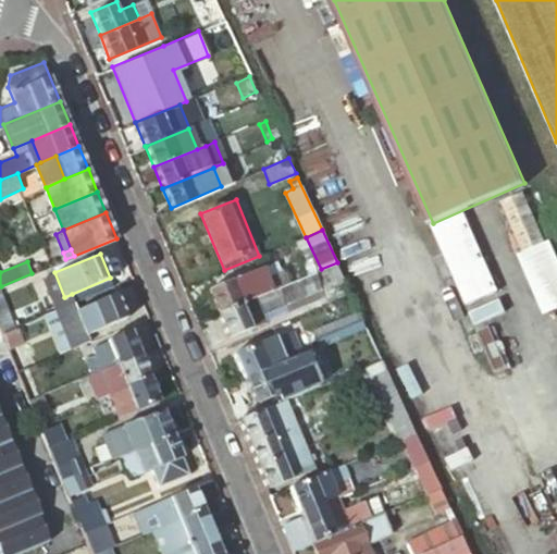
[(207,288),(217,312),(259,295),(277,287),(282,285),(273,262),(246,273),(245,272),(231,278),(231,279),(207,288)]
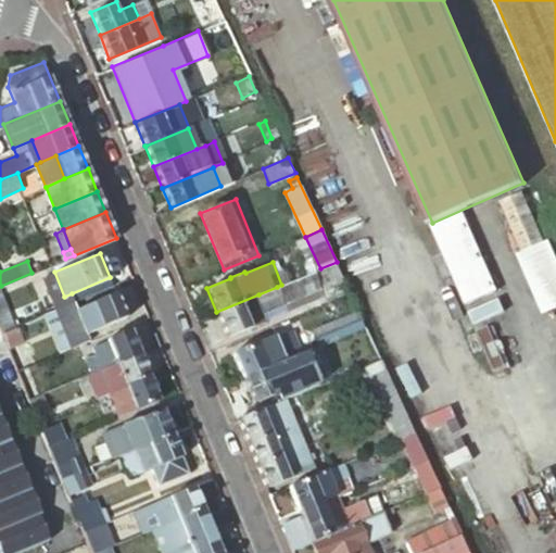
[(350,291),(340,271),(337,272),(335,267),(328,271),(330,276),(331,275),(341,296),(350,291)]
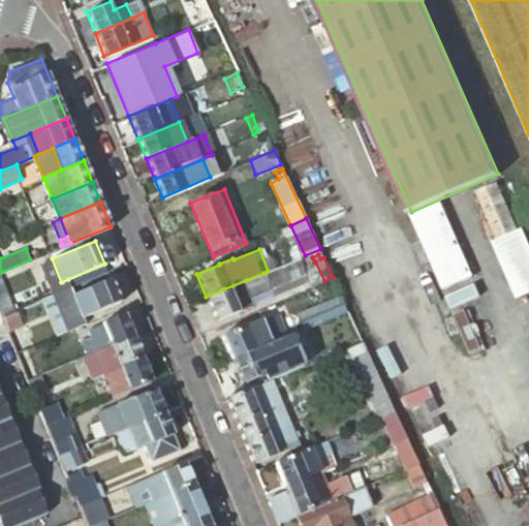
[(58,292),(71,286),(68,279),(61,282),(52,258),(41,263),(54,294),(58,292)]
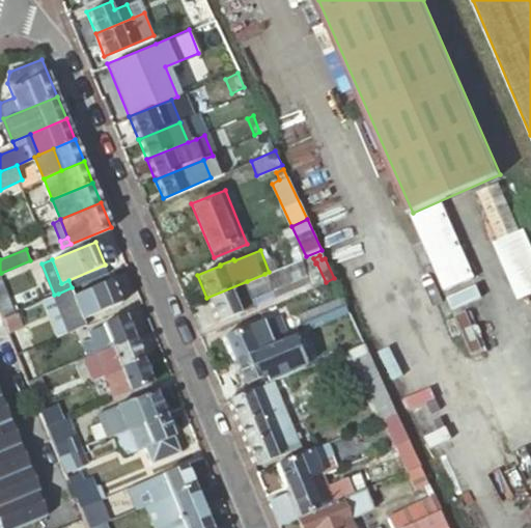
[(304,274),(298,259),(269,272),(264,274),(270,287),(271,288),(304,274)]
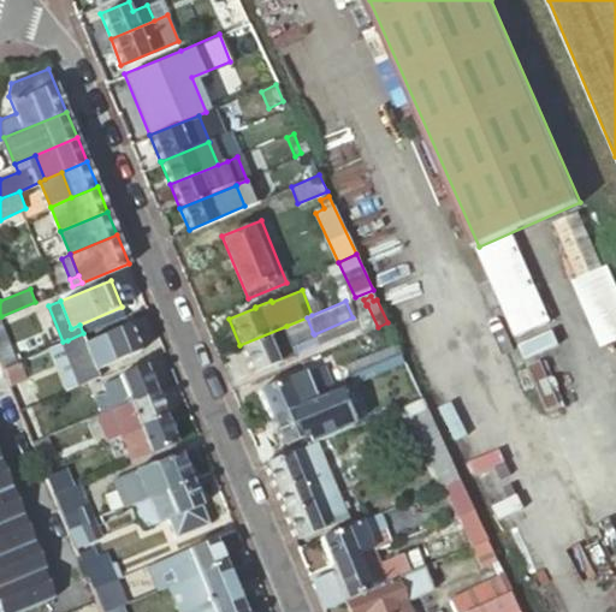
[(288,344),(313,333),(307,318),(286,326),(289,331),(284,333),(288,344)]
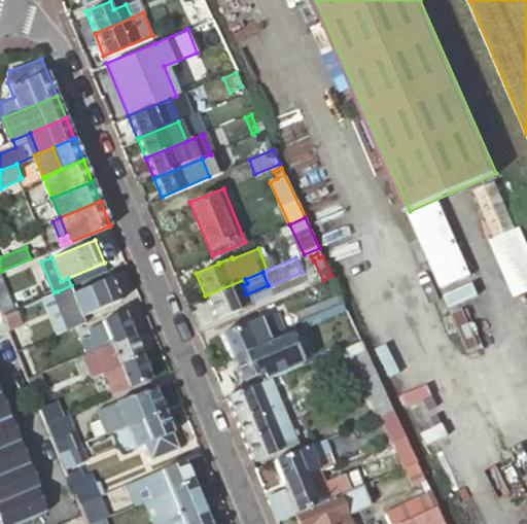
[(0,274),(0,307),(3,315),(14,310),(0,274)]
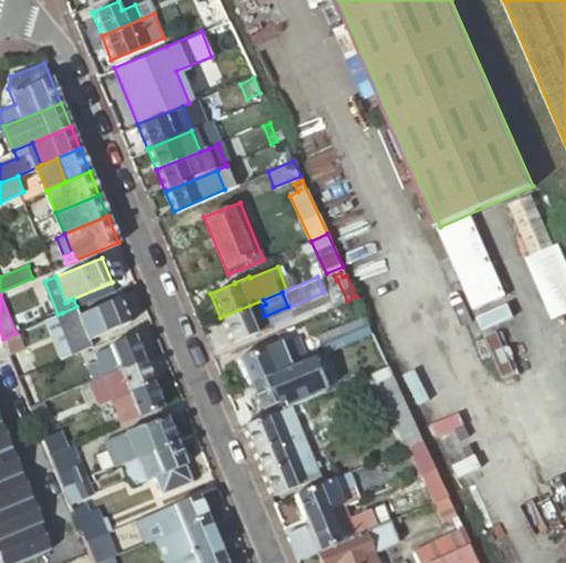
[(80,313),(76,306),(62,313),(77,351),(90,346),(86,339),(127,322),(117,299),(80,313)]
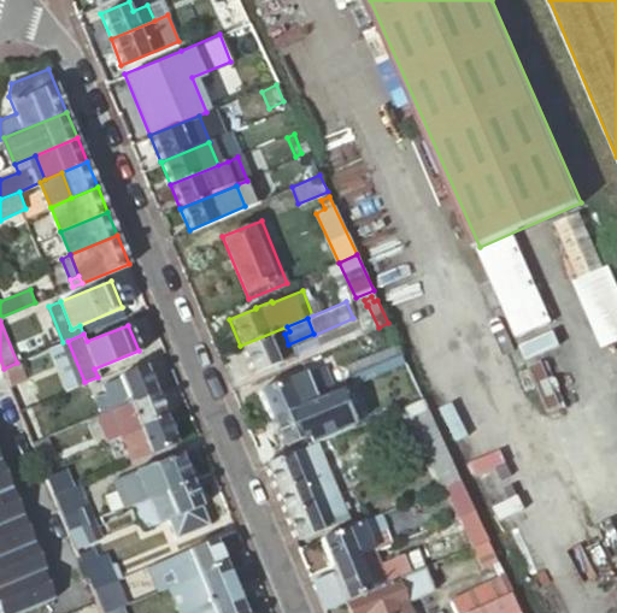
[(287,326),(240,346),(251,372),(293,354),(288,345),(285,334),(289,331),(287,326)]
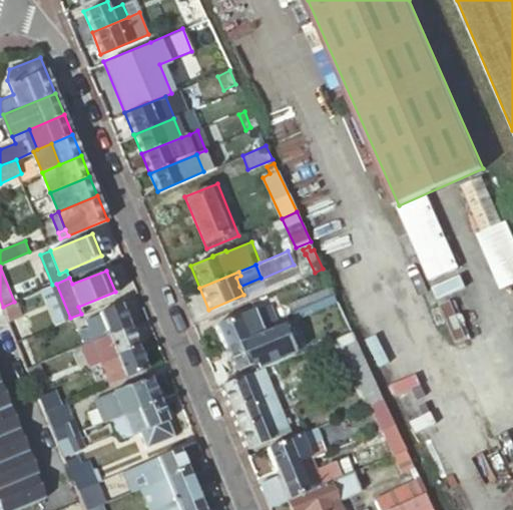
[(70,318),(56,284),(52,285),(58,299),(46,303),(55,325),(70,318)]
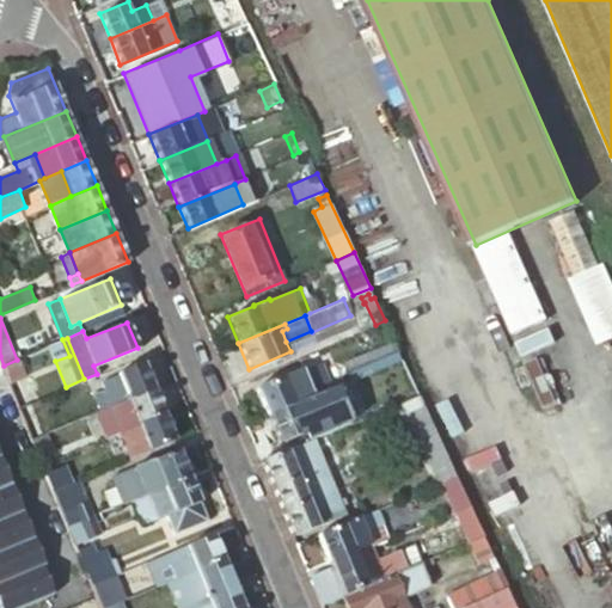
[(401,360),(393,343),(375,350),(381,368),(401,360)]
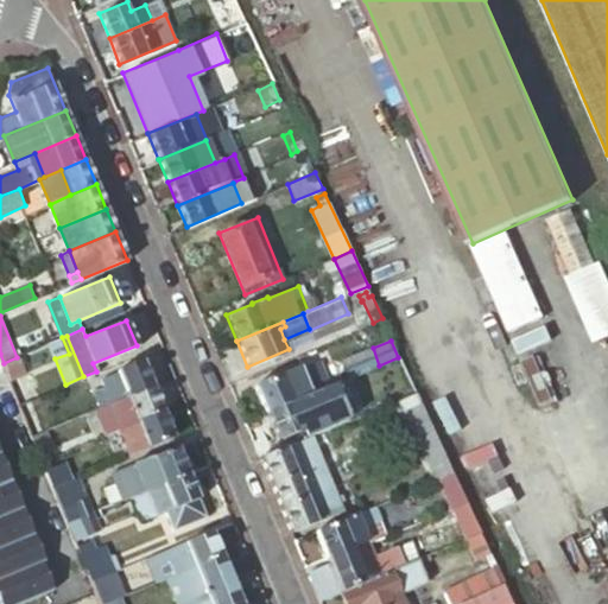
[(330,386),(379,366),(373,348),(324,368),(322,362),(320,363),(316,364),(318,370),(322,369),(325,377),(308,385),(302,368),(299,366),(254,385),(266,412),(330,386)]
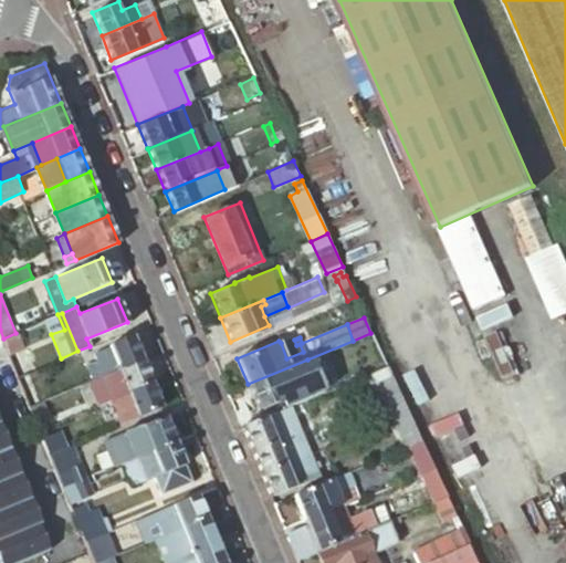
[(16,333),(3,339),(9,353),(24,346),(22,341),(27,340),(23,330),(16,333)]
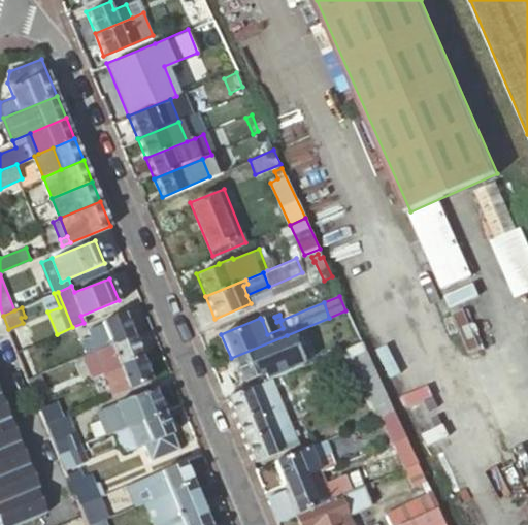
[(95,352),(133,335),(124,313),(101,322),(102,323),(86,330),(89,336),(80,340),(86,355),(95,352)]
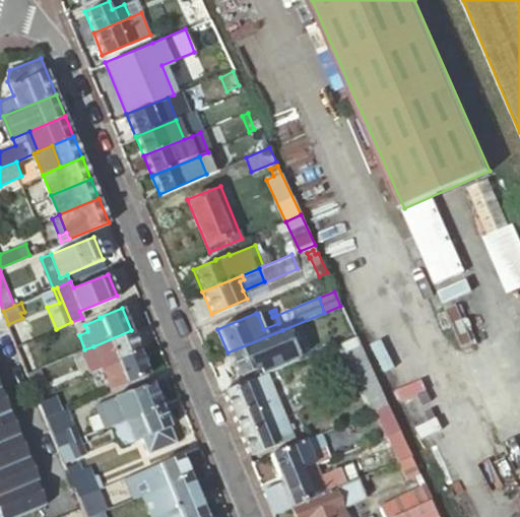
[(270,312),(273,311),(272,309),(258,315),(263,329),(278,323),(275,316),(272,317),(270,312)]
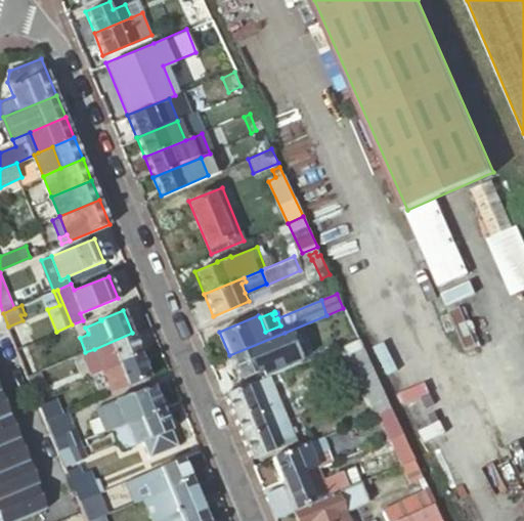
[(141,353),(132,333),(94,349),(103,370),(141,353)]
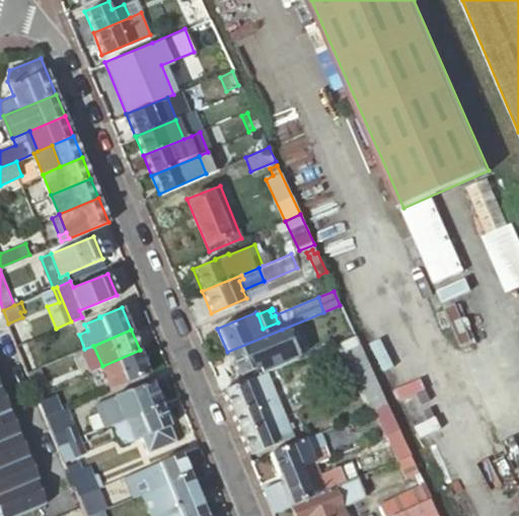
[(288,345),(282,329),(227,352),(236,375),(258,366),(255,359),(288,345)]
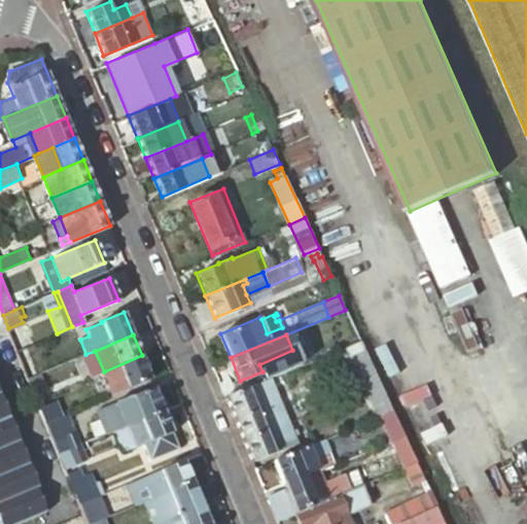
[(372,361),(360,339),(347,345),(357,368),(372,361)]
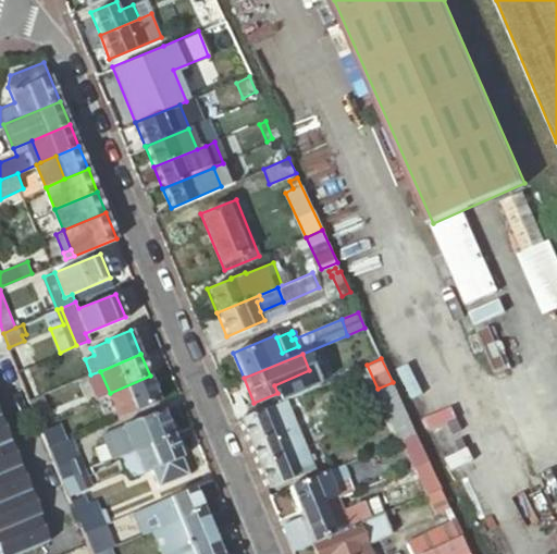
[(19,370),(26,390),(38,385),(31,366),(19,370)]
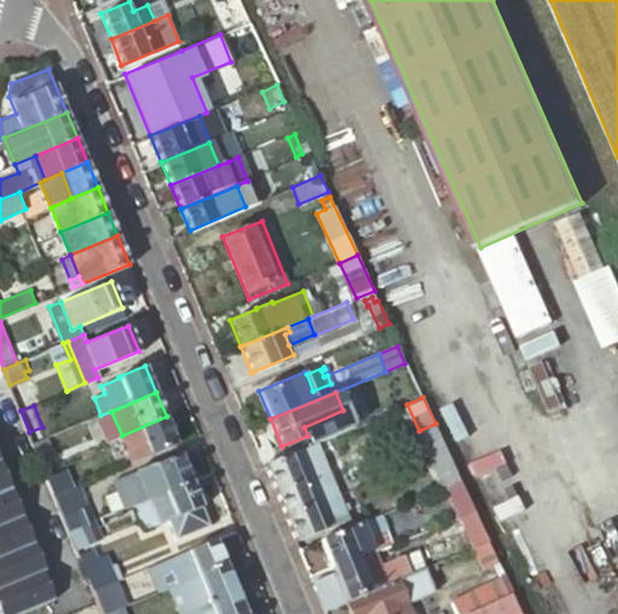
[(108,442),(122,436),(111,411),(100,415),(97,416),(108,442)]
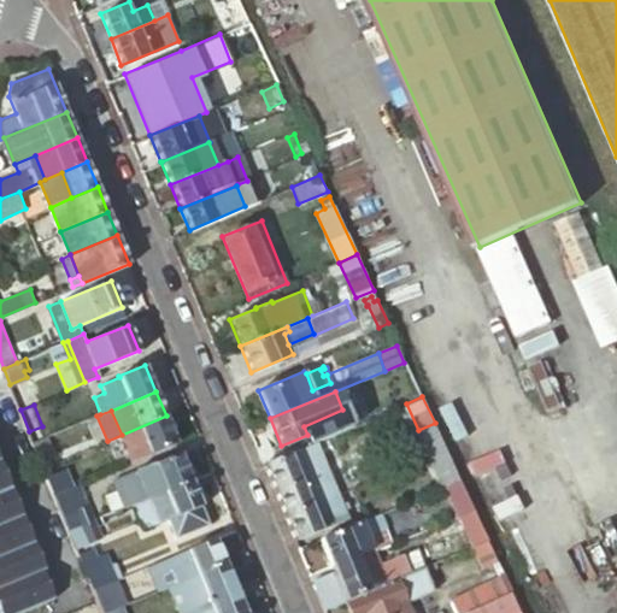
[(52,435),(59,431),(51,413),(45,416),(52,435)]
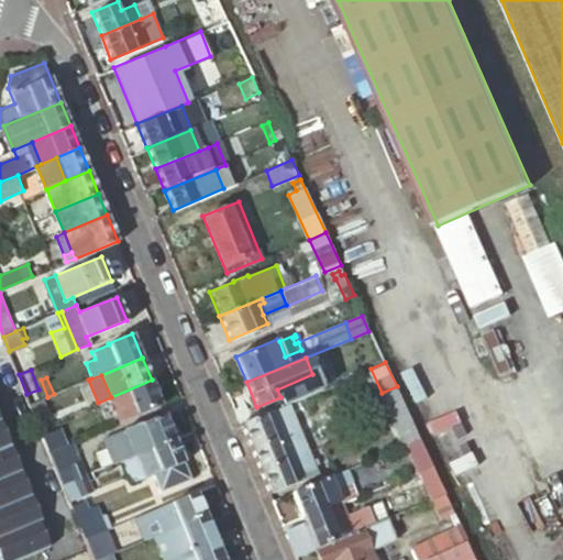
[(162,405),(152,380),(111,397),(121,423),(162,405)]
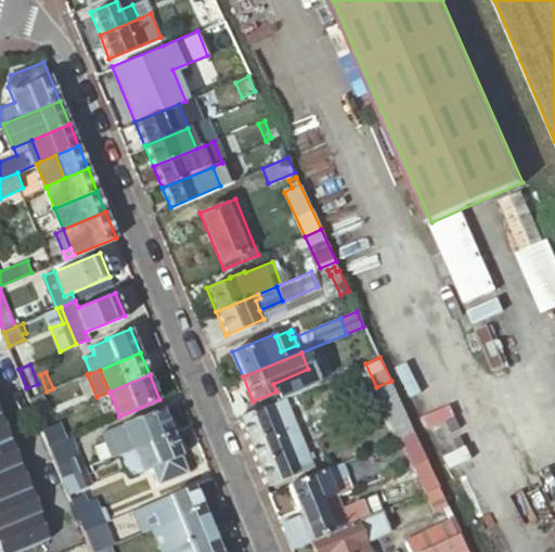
[(401,402),(391,381),(376,387),(386,409),(387,409),(401,402)]
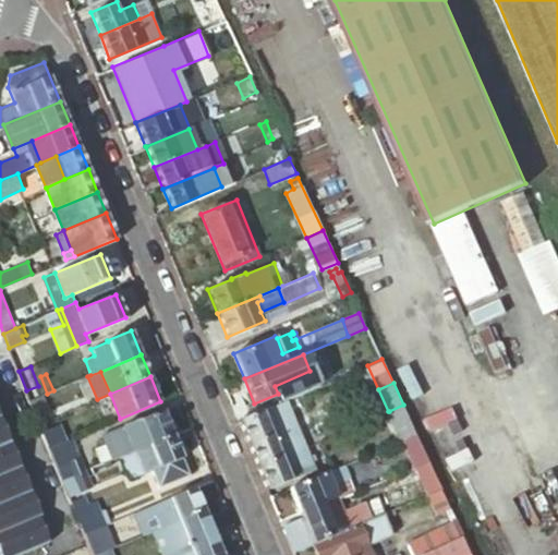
[(31,400),(37,417),(51,411),(45,395),(31,400)]
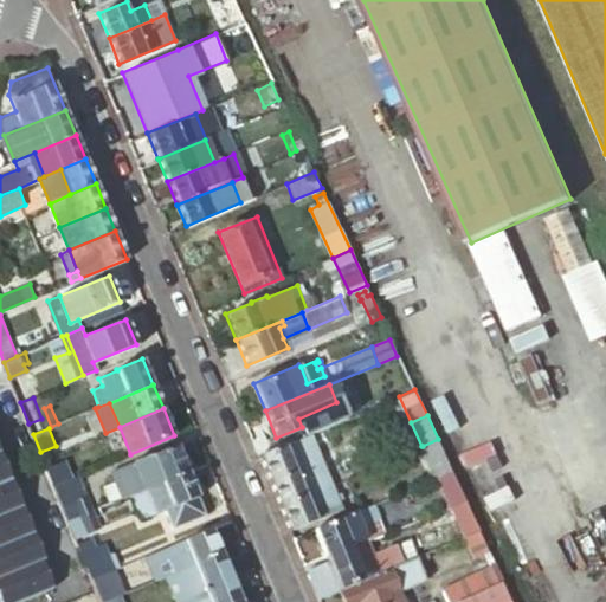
[(311,433),(285,444),(296,471),(323,459),(311,433)]
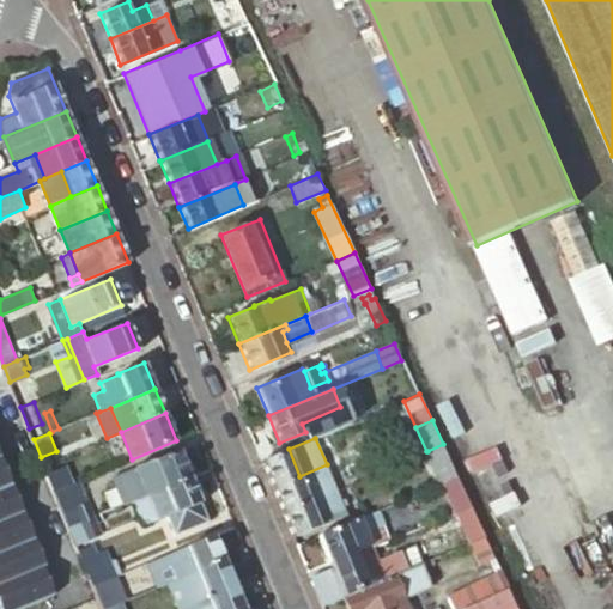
[(457,475),(443,444),(428,451),(426,451),(442,482),(457,475)]
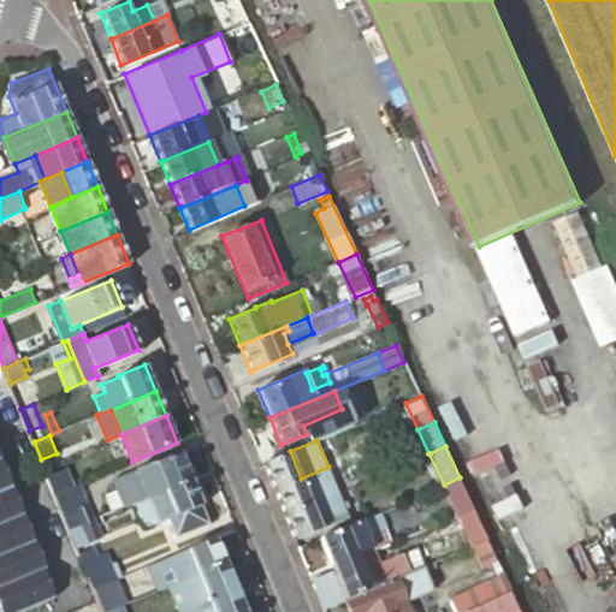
[(290,451),(262,462),(274,489),(301,479),(290,451)]
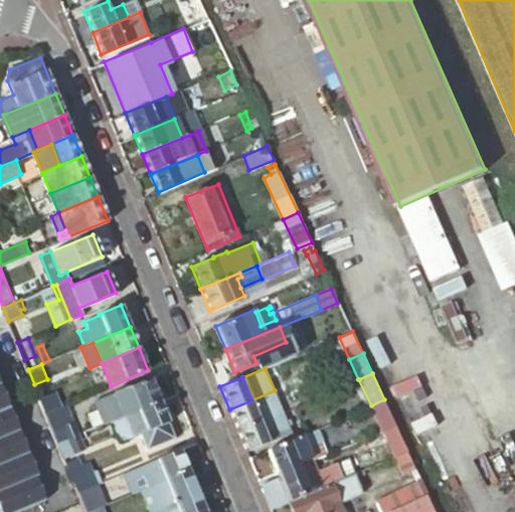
[(112,419),(160,399),(151,378),(115,393),(115,395),(108,397),(104,402),(105,405),(104,406),(109,420),(112,419)]
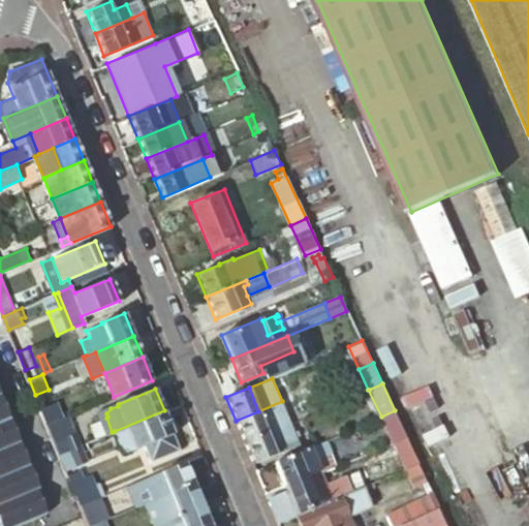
[(282,401),(258,411),(267,431),(290,422),(282,401)]
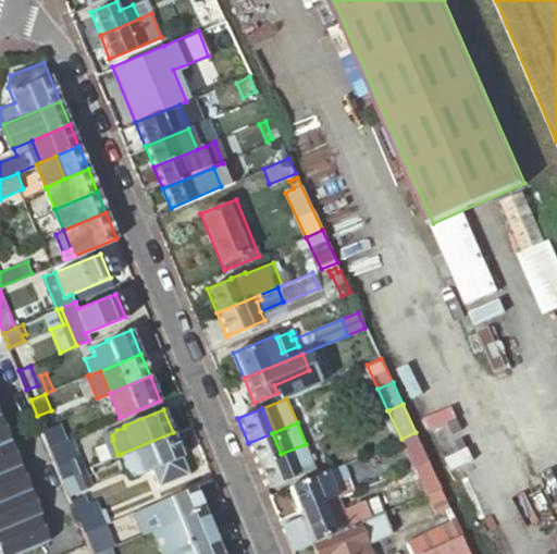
[(50,446),(67,440),(61,425),(44,431),(50,446)]
